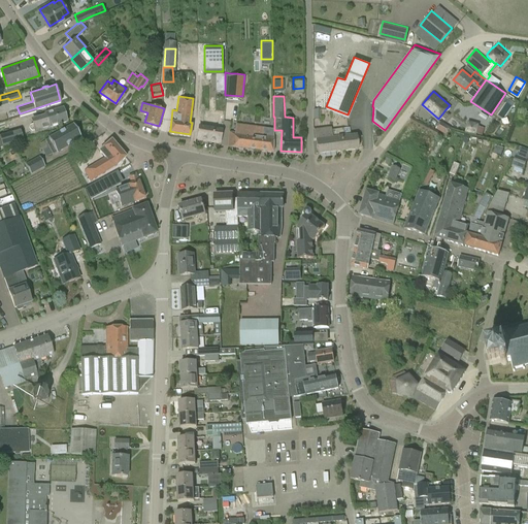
[(206,126),(207,118),(209,104),(197,102),(196,116),(200,117),(197,136),(220,140),(222,128),(206,126)]
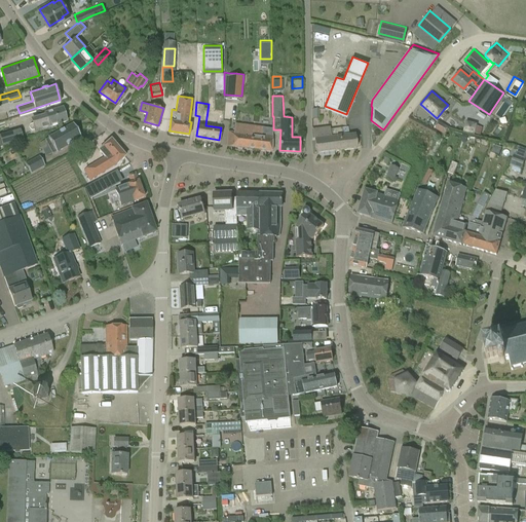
[(49,123),(66,119),(63,106),(46,111),(46,113),(32,117),(35,128),(49,124),(49,123)]
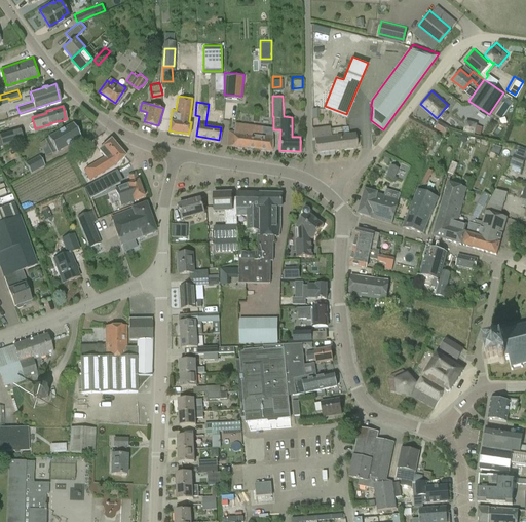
[(442,117),(449,123),(456,114),(450,109),(442,117)]
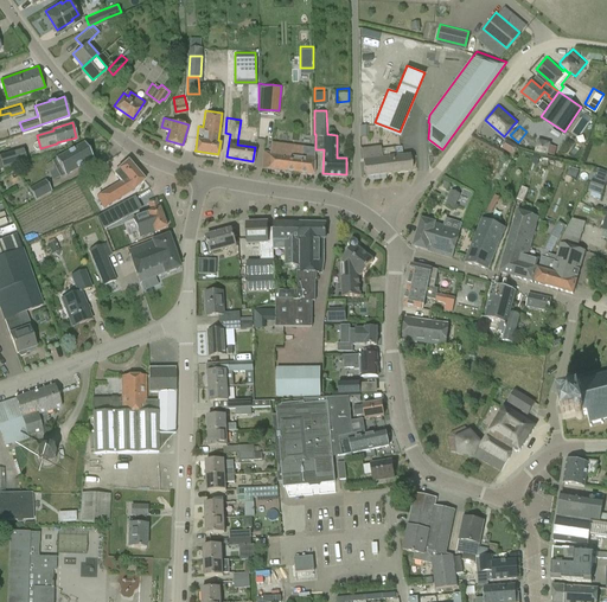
[(513,152),(518,143),(506,136),(500,145),(513,152)]
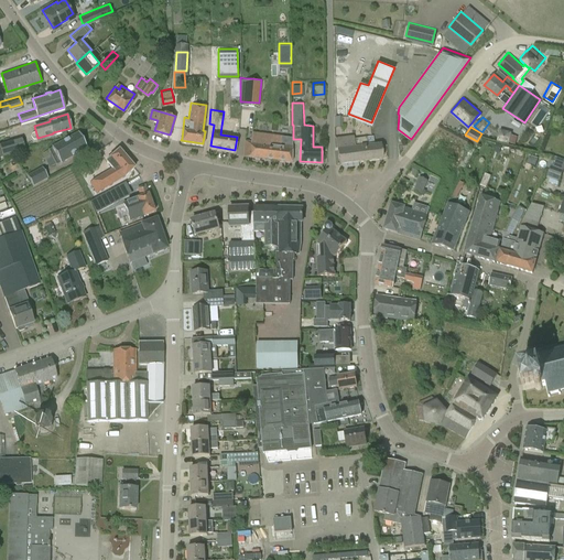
[(516,140),(516,130),(498,128),(497,138),(516,140)]
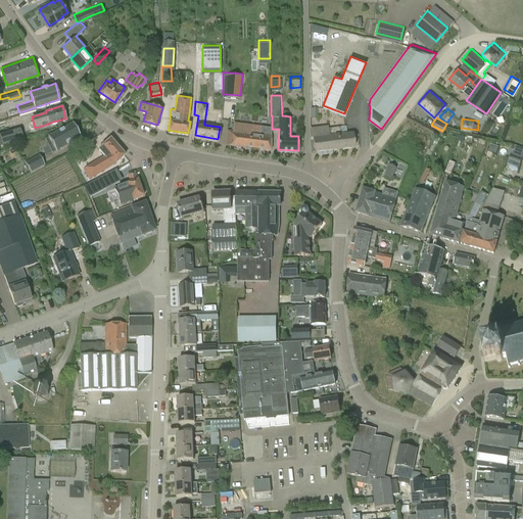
[(262,124),(233,120),(232,130),(227,129),(226,143),(271,148),(271,134),(271,126),(262,125),(262,124)]
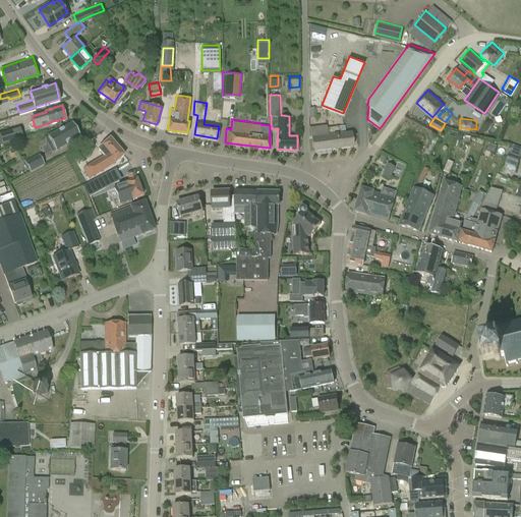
[(80,131),(77,127),(76,127),(72,120),(48,134),(45,136),(52,151),(56,149),(80,134),(79,133),(80,131)]
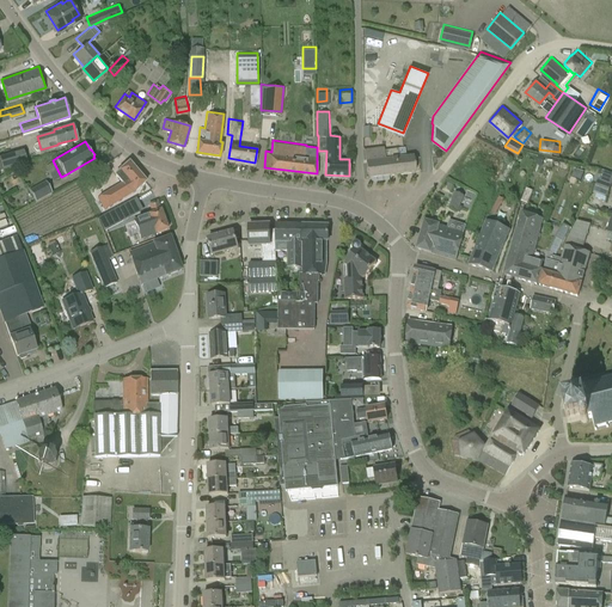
[(384,148),(384,145),(365,146),(368,176),(415,170),(414,153),(398,155),(398,146),(384,148)]
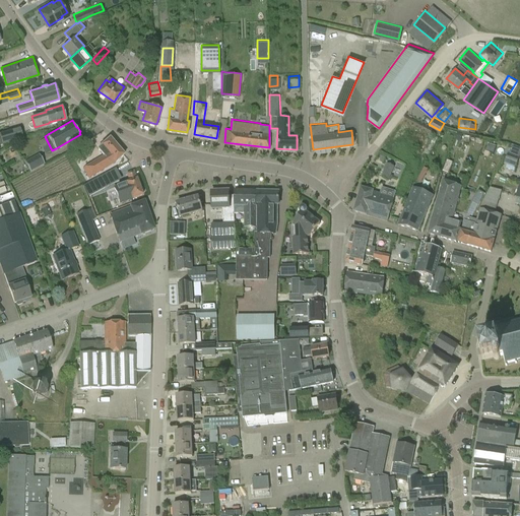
[(0,136),(2,143),(23,136),(19,124),(0,129),(0,136)]
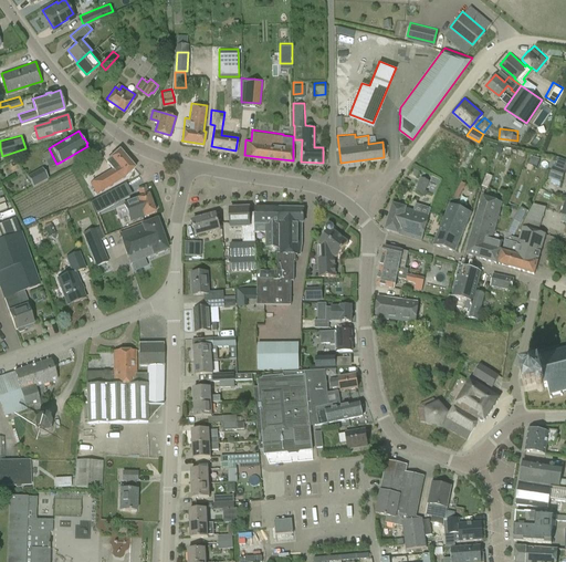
[(112,142),(102,146),(104,152),(115,147),(112,142)]
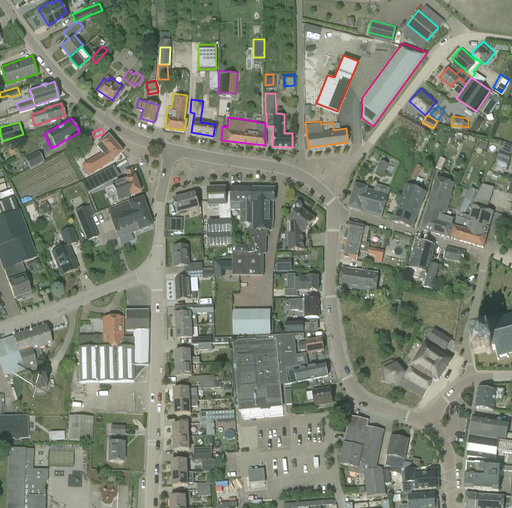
[(122,150),(108,134),(99,141),(100,142),(97,144),(102,150),(92,156),(91,157),(83,161),(83,162),(81,163),(88,173),(90,172),(110,160),(113,158),(122,150)]
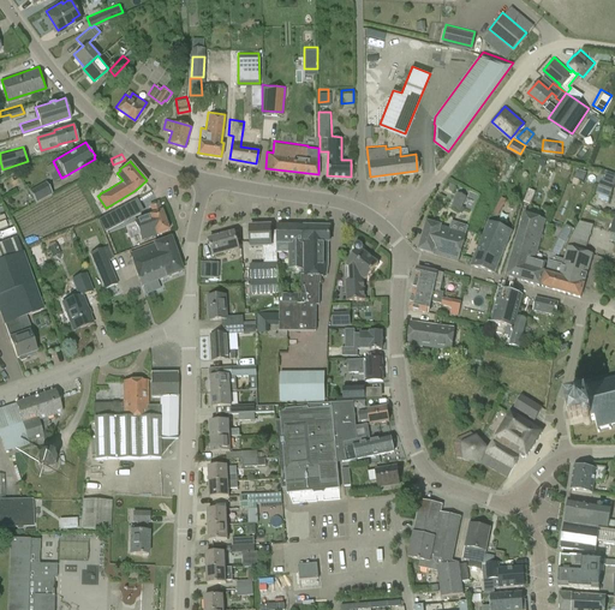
[(586,169),(578,166),(574,174),(583,178),(586,169)]
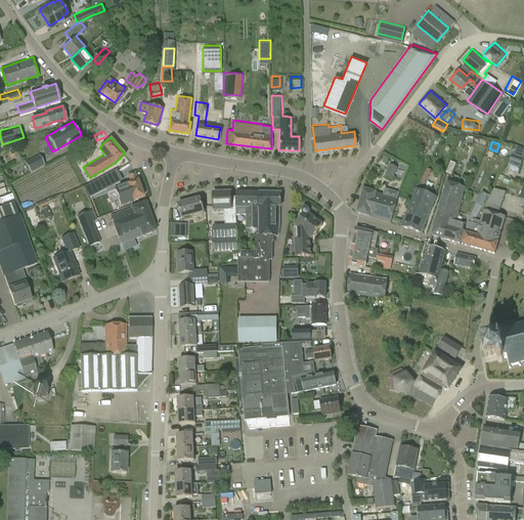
[(523,155),(512,150),(508,162),(519,167),(523,155)]
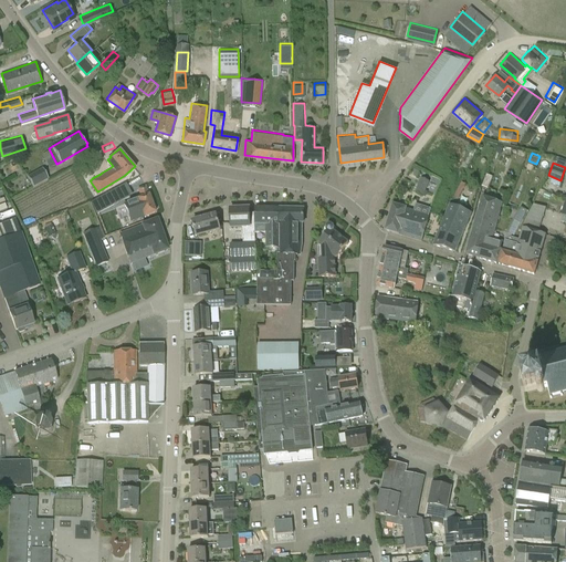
[(43,166),(28,175),(33,185),(49,176),(43,166)]
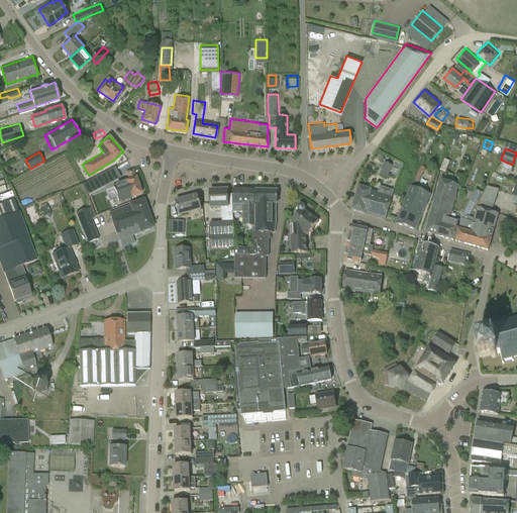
[(444,156),(439,168),(445,170),(450,158),(448,158),(444,156)]
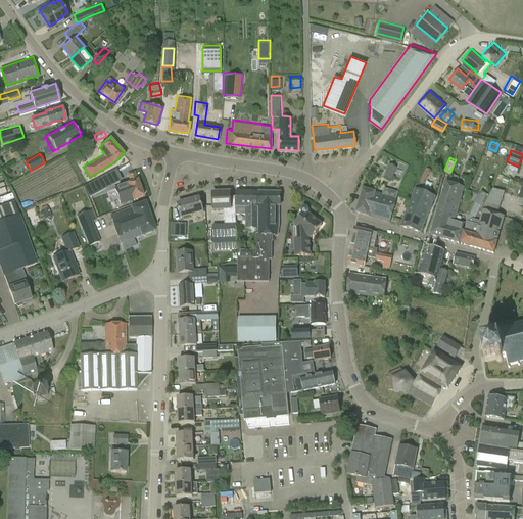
[(391,178),(396,164),(389,161),(383,175),(391,178)]
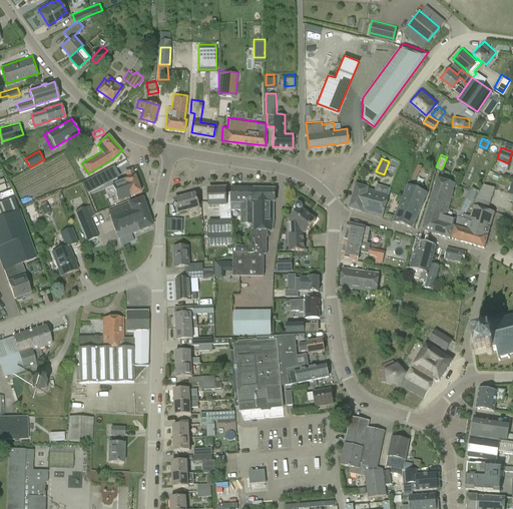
[(118,173),(113,164),(98,171),(103,181),(118,173)]
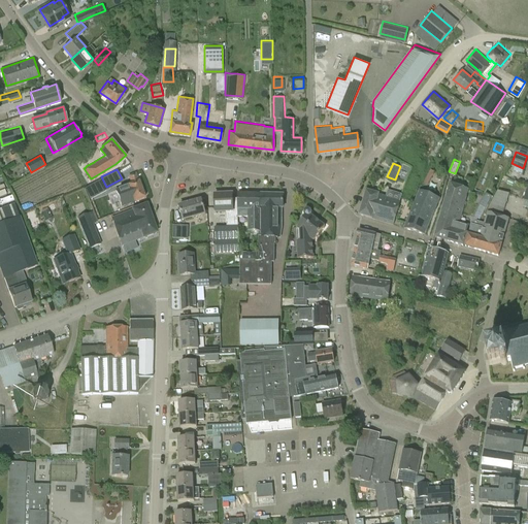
[(128,184),(117,188),(123,204),(134,200),(145,196),(139,179),(136,171),(129,174),(131,182),(128,184)]
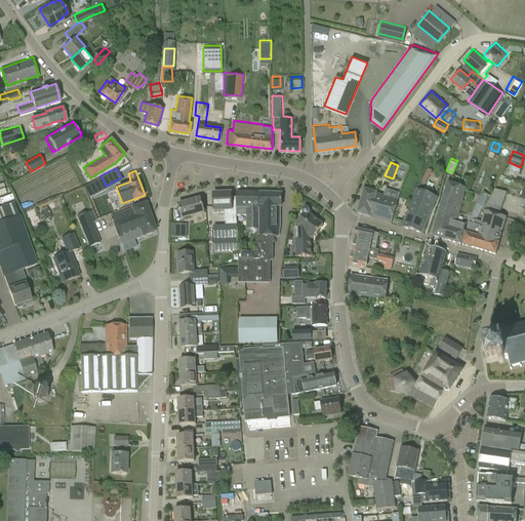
[(23,193),(43,182),(38,171),(16,182),(23,193)]
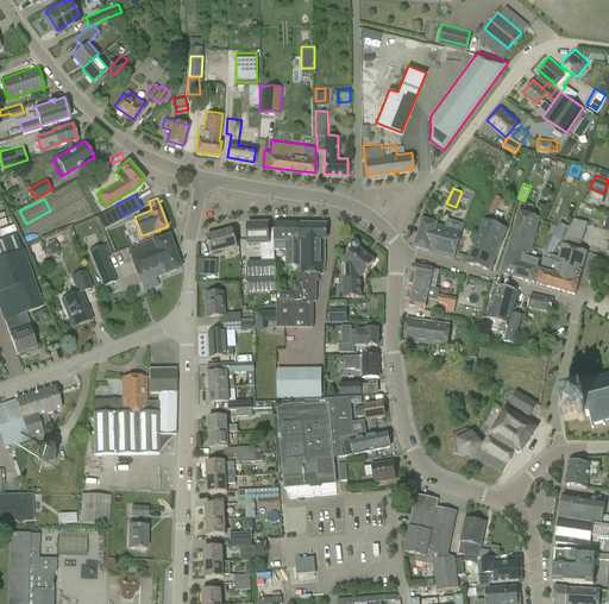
[(70,209),(75,220),(89,214),(85,202),(70,209)]
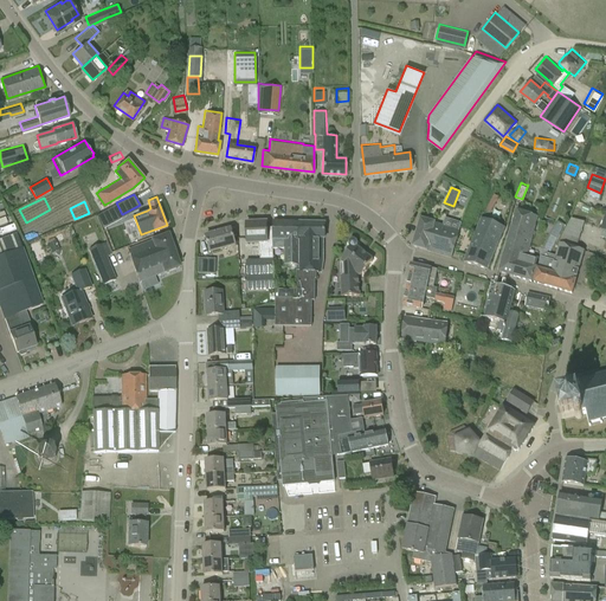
[(498,269),(514,273),(521,251),(526,252),(530,237),(537,215),(517,208),(498,269)]
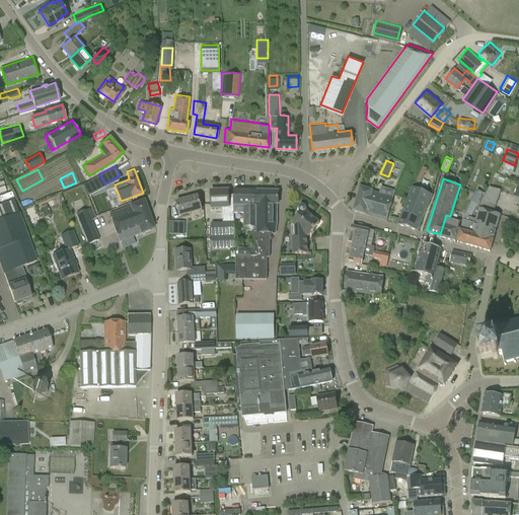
[(478,207),(476,216),(468,243),(490,249),(500,213),(493,211),(501,188),(489,184),(482,198),(478,207)]
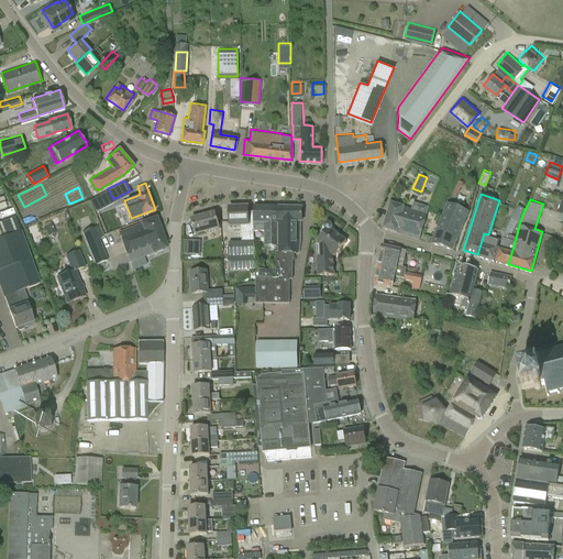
[(390,200),(384,227),(419,237),(427,211),(429,205),(415,200),(412,207),(390,200)]
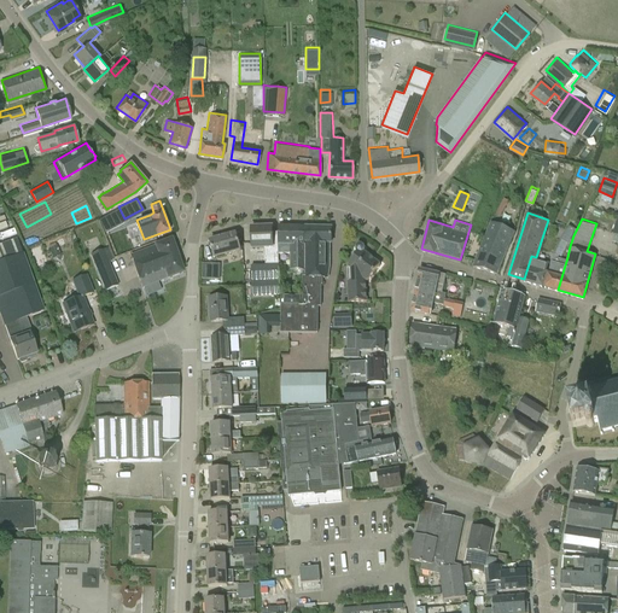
[(491,220),(473,263),(497,270),(514,229),(491,220)]
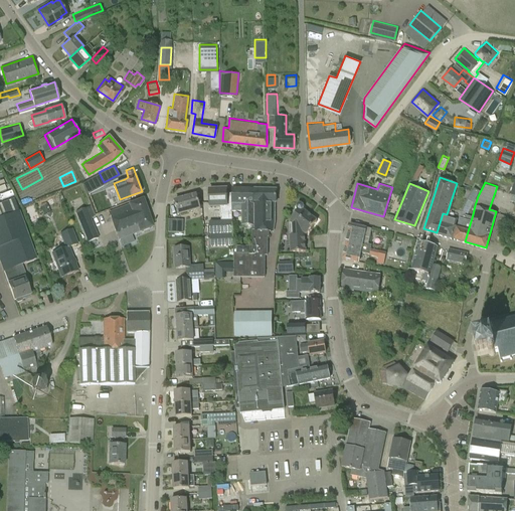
[(464,186),(458,184),(455,192),(461,194),(464,186)]
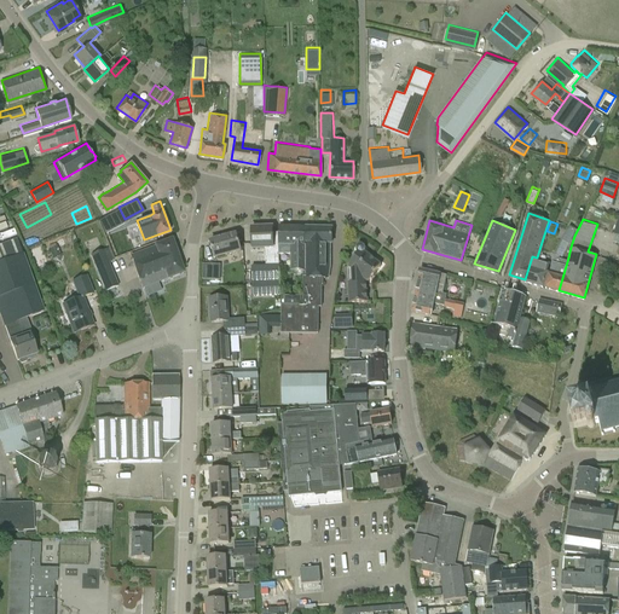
[(272,224),(252,225),(252,226),(252,239),(259,239),(260,247),(265,247),(266,262),(279,262),(278,250),(278,230),(272,230),(272,224)]
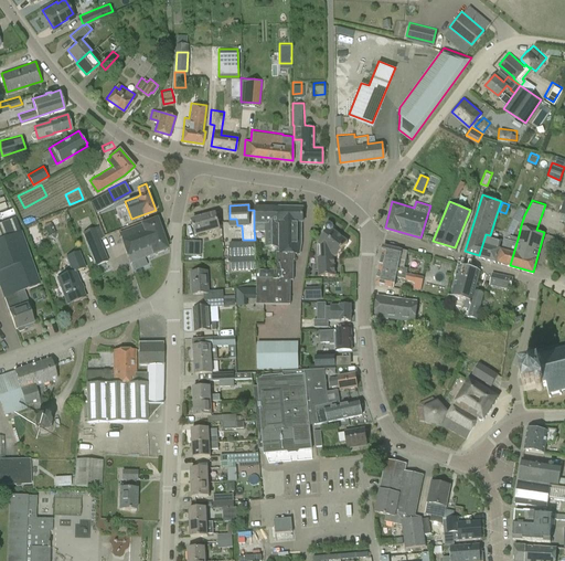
[(254,204),(254,210),(254,229),(265,228),(265,244),(278,244),(279,204),(254,204)]
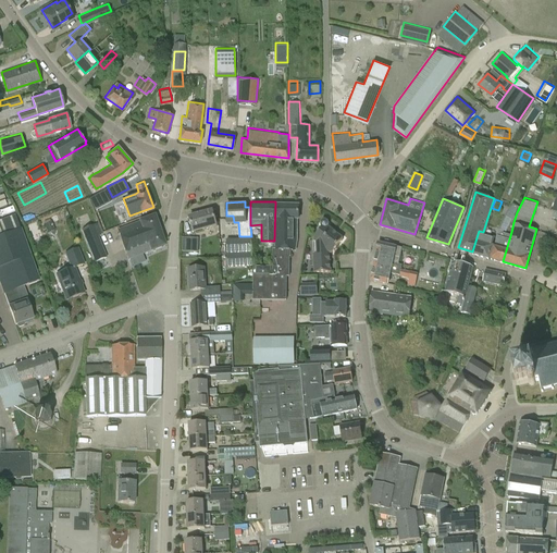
[(252,271),(252,297),(260,297),(272,297),(286,297),(286,273),(289,273),(289,254),(291,254),(291,246),(294,246),(296,237),(296,216),(297,216),(297,203),(297,201),(275,201),(274,241),(273,246),(272,246),(272,271),(271,271),(256,271),(252,271)]
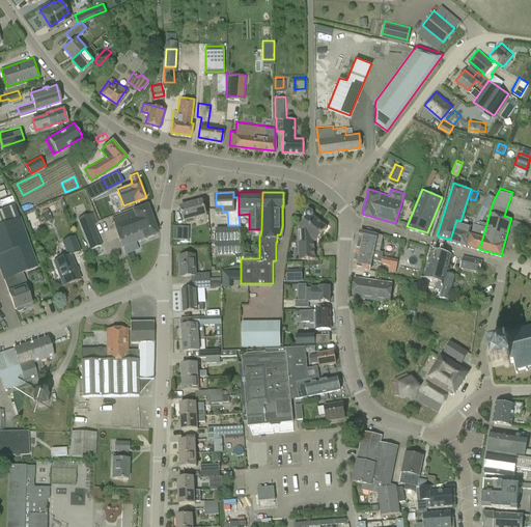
[(184,218),(206,212),(202,197),(179,204),(184,218)]
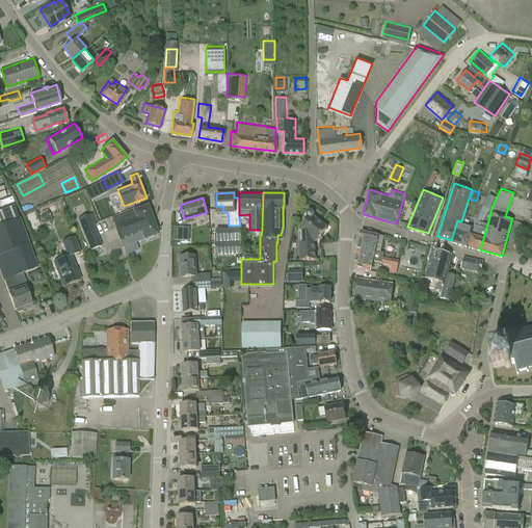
[(0,207),(0,265),(16,308),(18,307),(18,309),(20,310),(24,308),(25,307),(24,305),(31,302),(26,286),(28,285),(23,271),(38,266),(15,203),(0,207)]
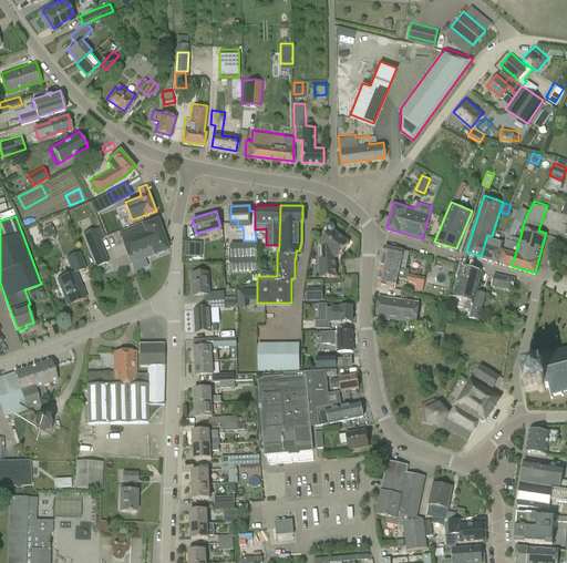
[(515,233),(521,221),(515,217),(508,229),(515,233)]
